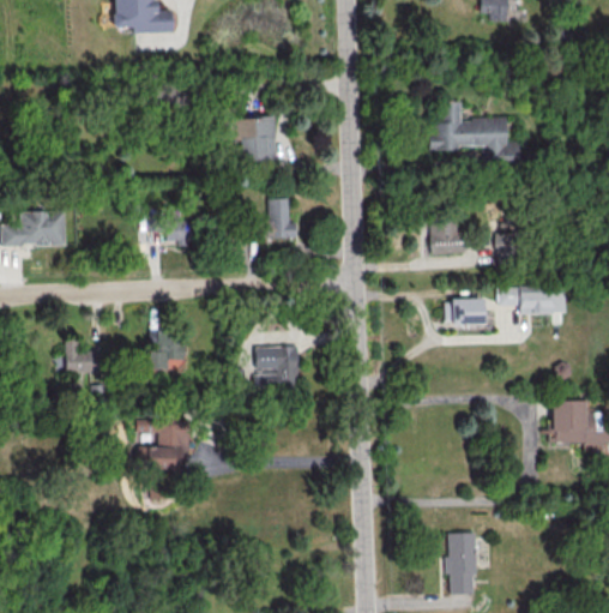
[(158,0),(158,10),(173,8),(174,31),(151,32),(133,34),(133,26),(118,26),(114,24),(114,14),(116,12),(115,0),(158,0)]
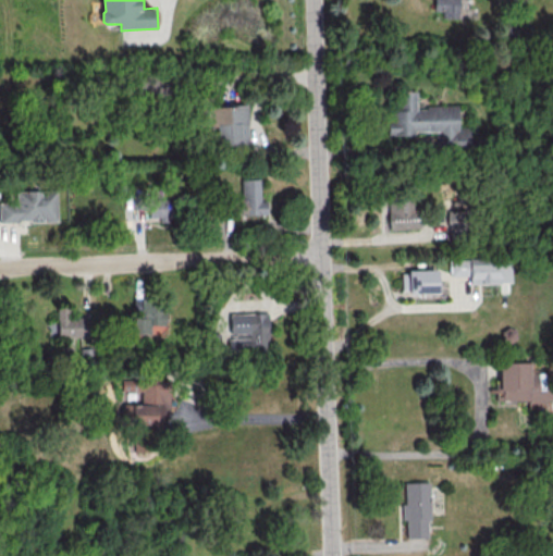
[(461,20),(461,0),(437,0),(437,11),(445,12),(445,19),(461,20)]
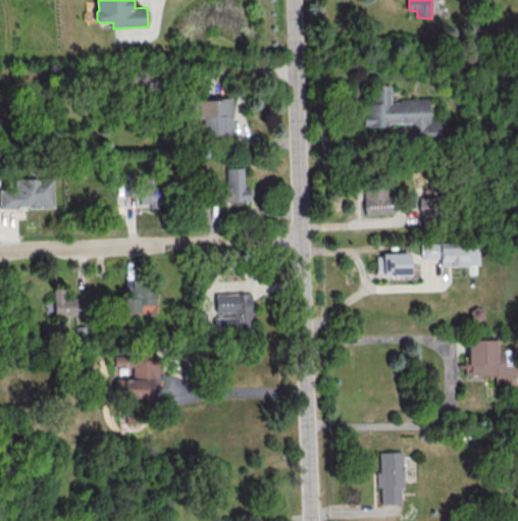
[(429,100),(392,101),(392,87),(373,87),(373,104),(364,104),(365,127),(391,127),(391,124),(411,123),(411,137),(430,137),(429,100)]
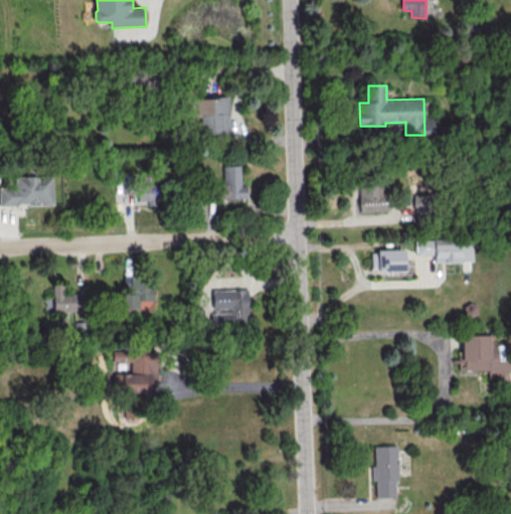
[(192,101),(230,97),(234,135),(204,137),(202,117),(194,118),(192,101)]
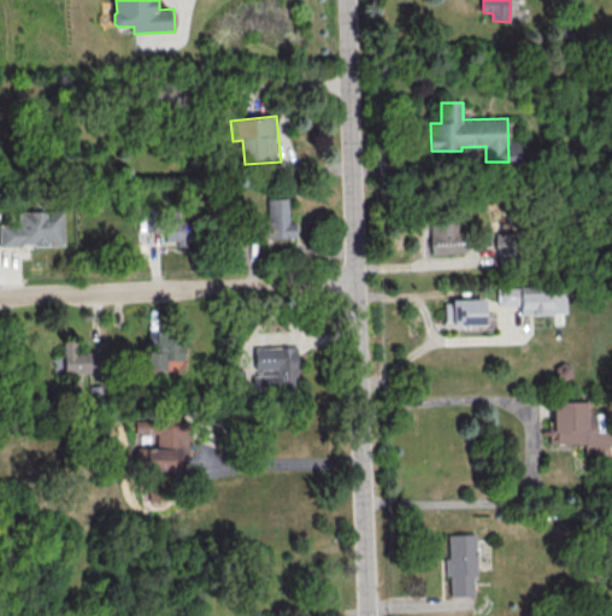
[(290,198),(270,199),(271,221),(262,221),(263,239),(300,239),(300,223),(292,224),(290,198)]
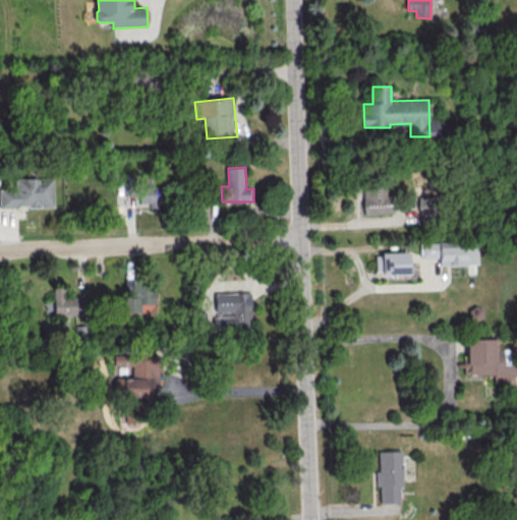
[(17,179),(55,178),(56,208),(1,209),(1,189),(17,189),(17,179)]
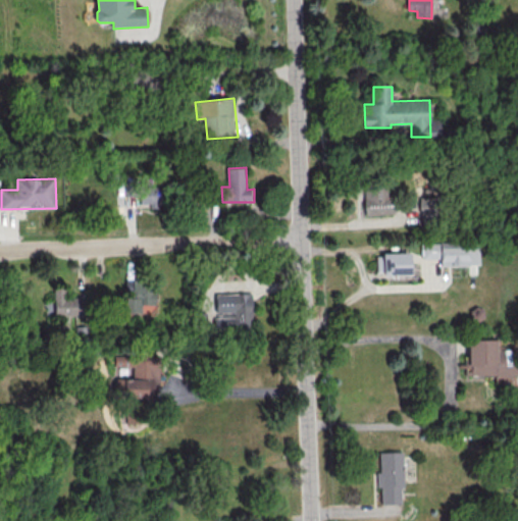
[(393,185),(366,186),(366,215),(394,214),(393,185)]
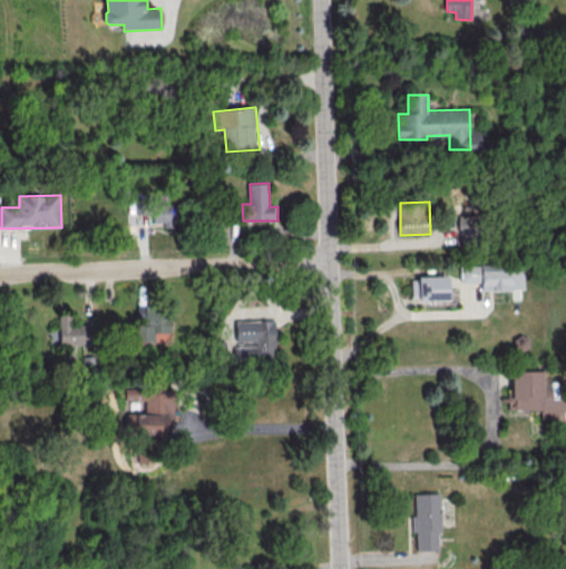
[(484,292),(526,291),(526,266),(464,266),(464,283),(484,283),(484,292)]
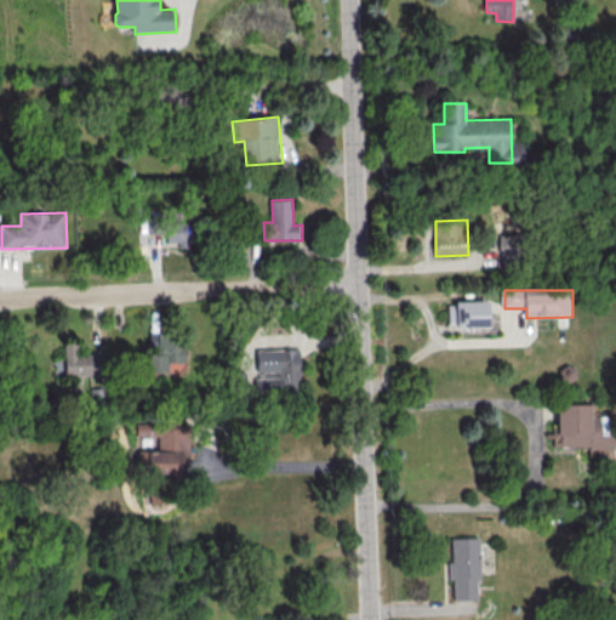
[(170,373),(170,363),(187,363),(187,337),(152,337),(152,354),(148,354),(149,373),(170,373)]
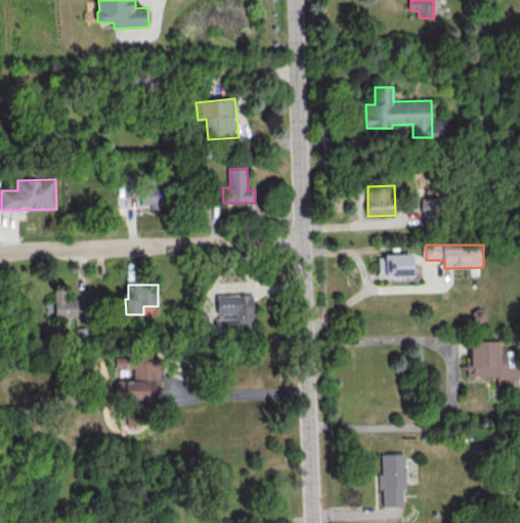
[(87,295),(69,296),(68,290),(56,290),(57,317),(88,316),(87,295)]
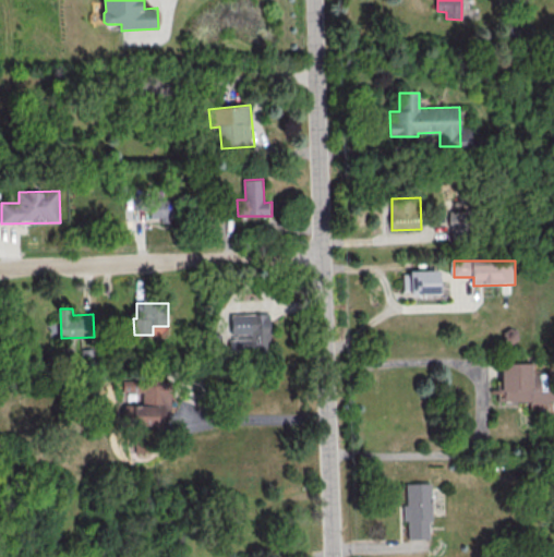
[(233,314),(235,338),(232,338),(232,353),(274,353),(273,314),(233,314)]
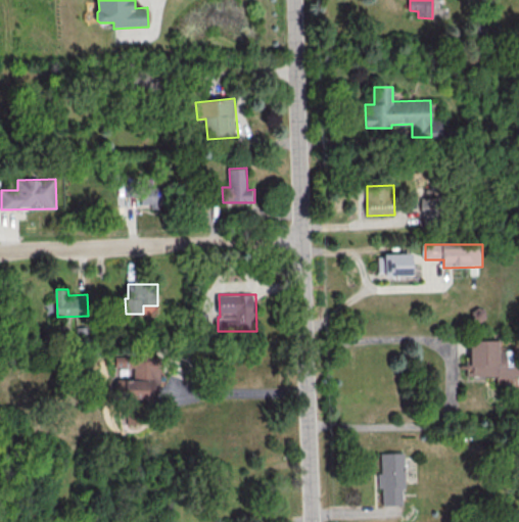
[(470,365),(462,365),(462,369),(468,369),(468,377),(518,377),(518,364),(508,364),(508,350),(499,350),(499,340),(471,340),(470,365)]
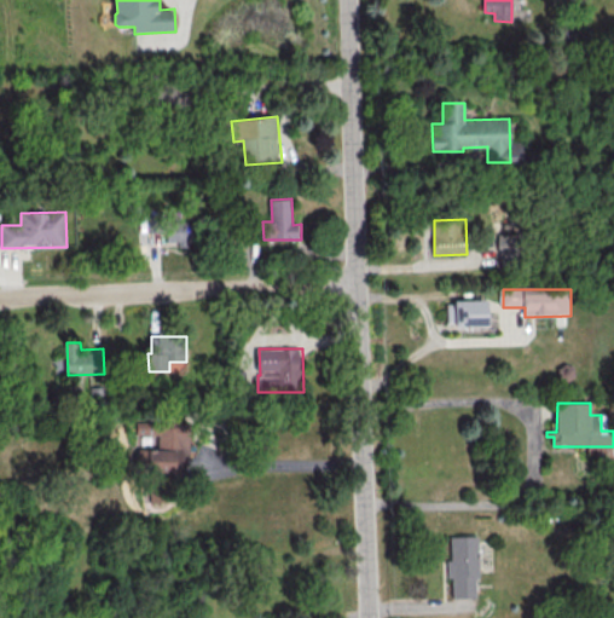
[(139,471),(185,473),(186,458),(189,458),(191,422),(139,420),(139,435),(161,437),(161,450),(140,450),(139,471)]
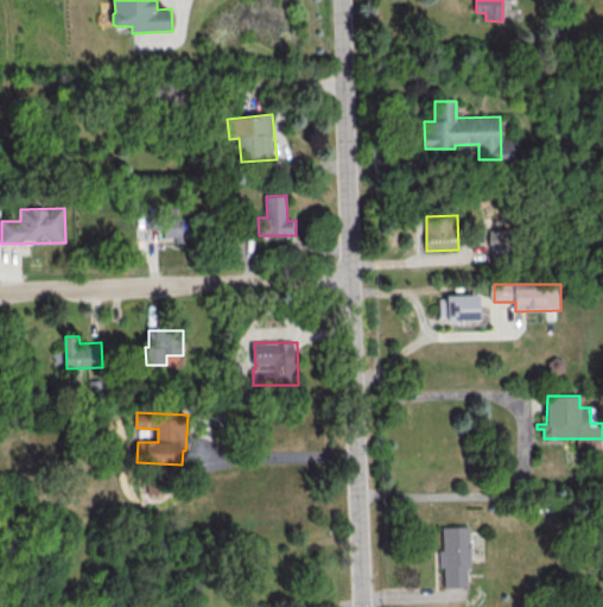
[(444,528),(471,526),(473,567),(469,567),(469,587),(446,588),(446,568),(442,568),(442,550),(445,550),(444,528)]
